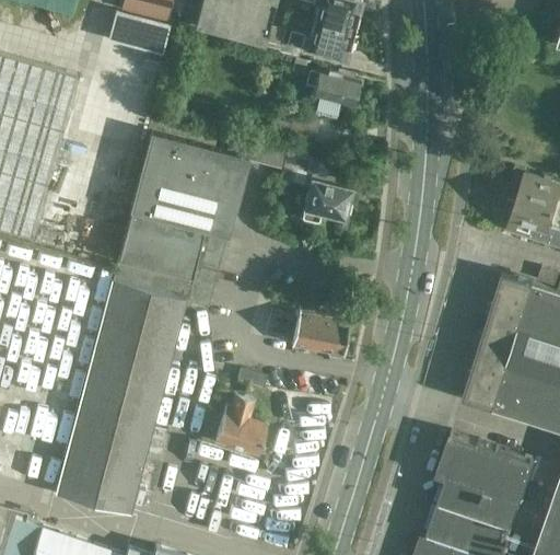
[(120,0),(119,8),(161,20),(166,0),(120,0)]
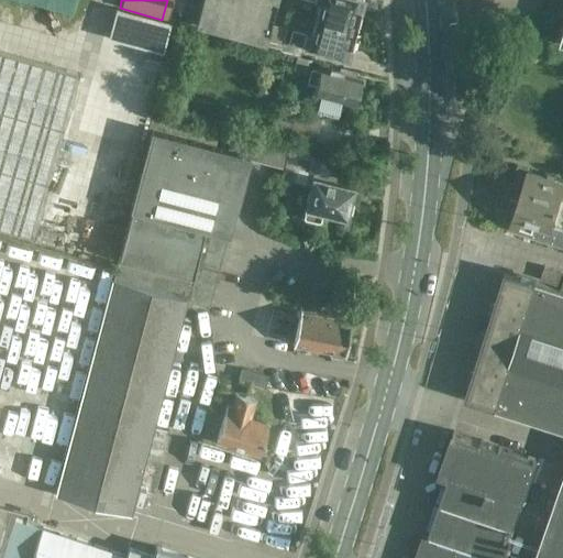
[(279,51),(284,31),(269,28),(276,0),(202,0),(195,29),(279,51)]
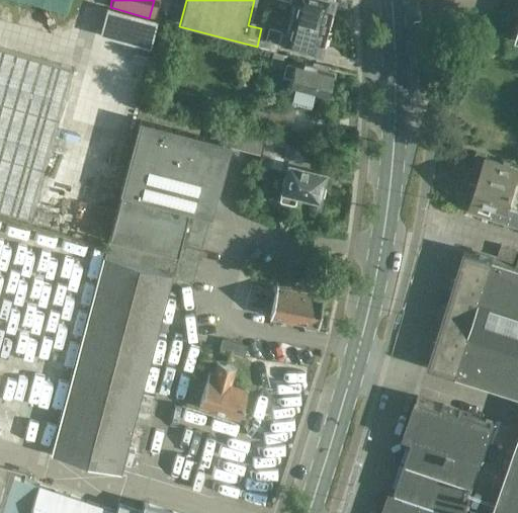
[(288,19),(327,29),(327,28),(331,25),(333,19),(331,15),(334,2),(325,0),(274,0),(275,0),(292,5),(288,19)]
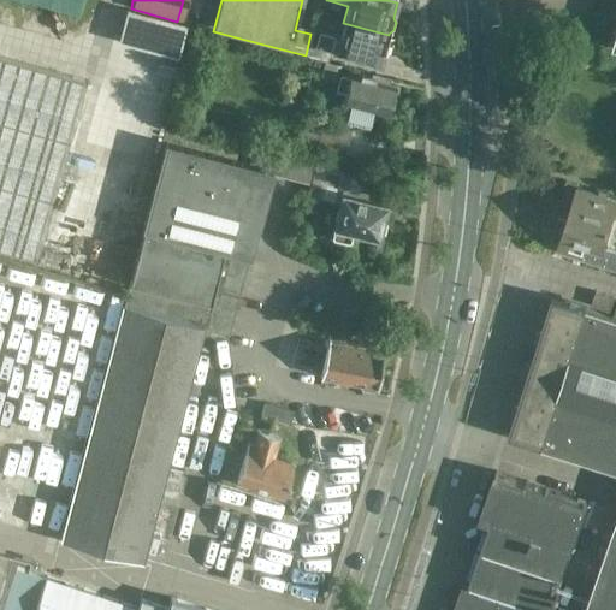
[(179,59),(188,27),(128,11),(118,43),(179,59)]
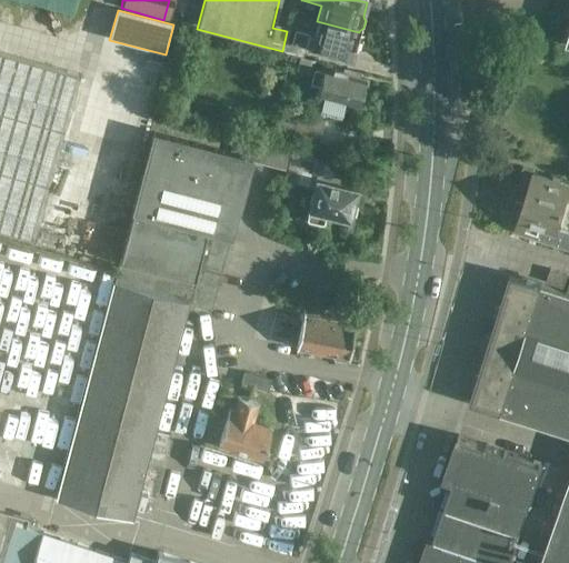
[(287,31),(282,51),(281,57),(300,61),(303,50),(351,62),(355,49),(359,47),(360,39),(359,34),(359,32),(317,21),(312,38),(293,33),(291,42),(286,41),(289,32),(287,31)]
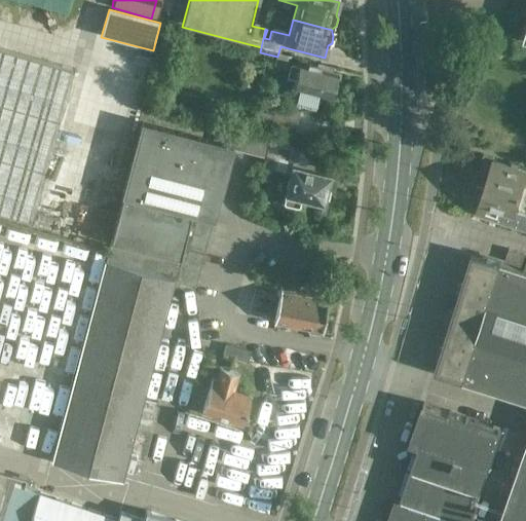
[(473,259),(436,377),(525,406),(525,33),(523,43),(525,44),(525,264),(524,272),(523,274),(473,259)]
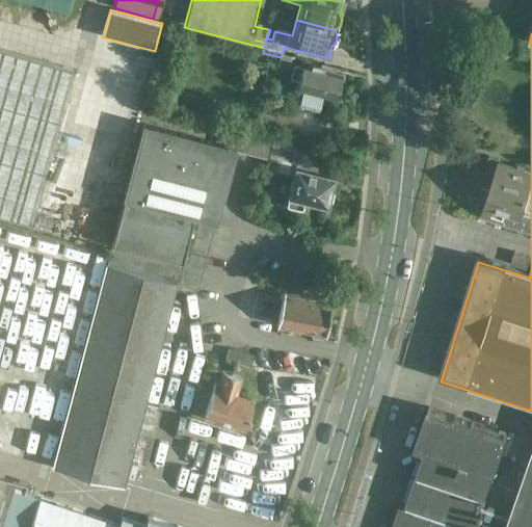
[(73,74),(0,53),(0,218),(28,228),(73,74)]
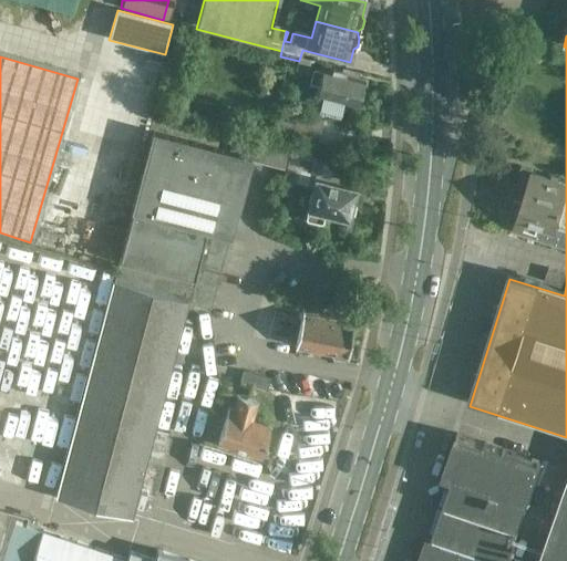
[(320,72),(320,75),(312,73),(308,86),(316,89),(313,96),(359,110),(364,85),(320,72)]
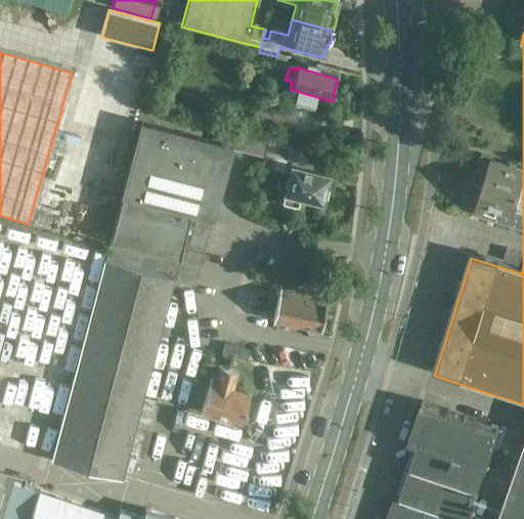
[(291,138),(298,116),(274,109),(268,131),(291,138)]
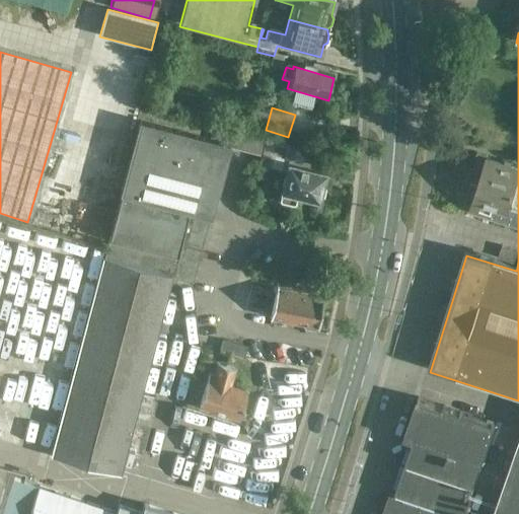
[(251,113),(247,124),(264,129),(268,118),(251,113)]
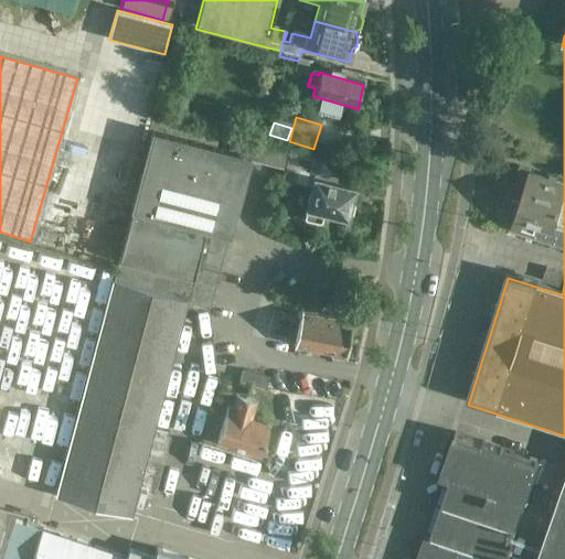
[(235,215),(244,181),(249,162),(151,136),(130,215),(118,265),(215,290),(228,242),(227,240),(234,215),(235,215)]
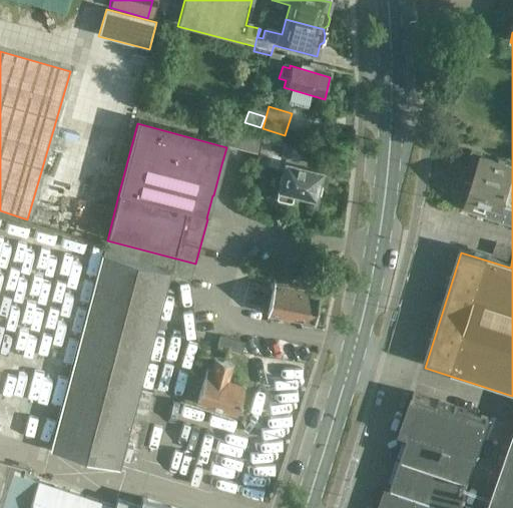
[(269,169),(271,156),(281,159),(284,145),(263,139),(255,166),(269,169)]
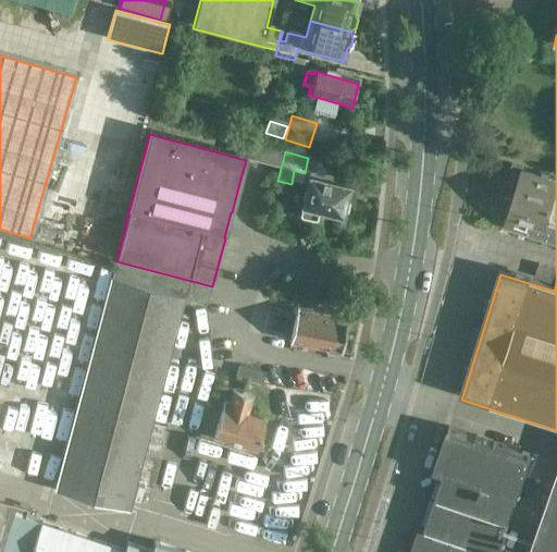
[(349,188),(331,184),(332,178),(310,172),(300,209),(299,218),(299,220),(300,220),(314,223),(316,223),(317,222),(319,213),(342,219),(349,188)]
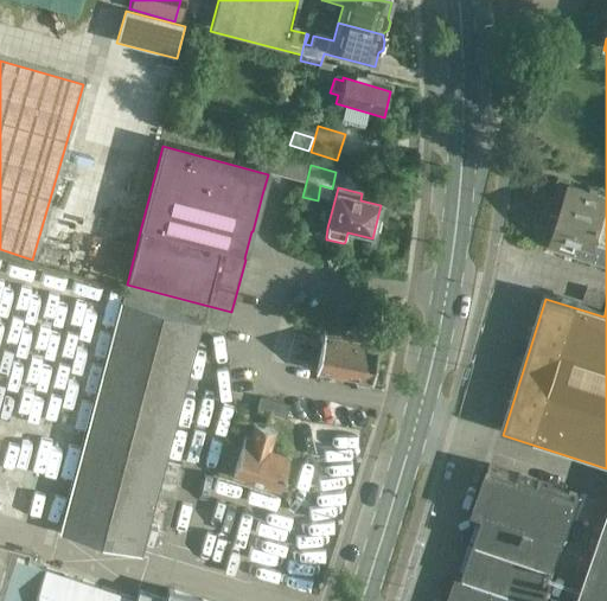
[(606,200),(569,190),(558,222),(550,219),(542,242),(551,245),(549,253),(606,270),(606,254),(593,250),(602,221),(606,222),(606,200)]
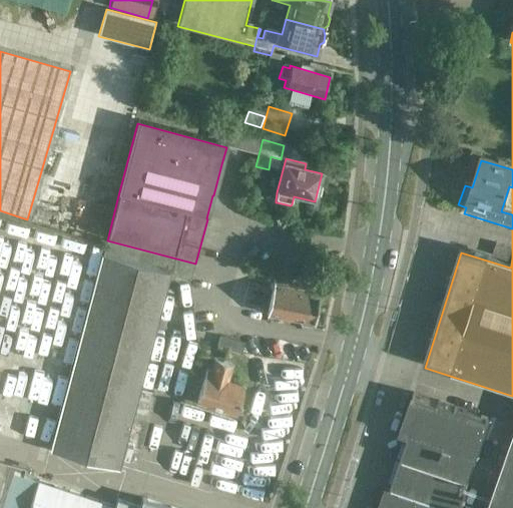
[(168,277),(190,283),(195,264),(107,240),(102,258),(50,453),(117,471),(168,277)]
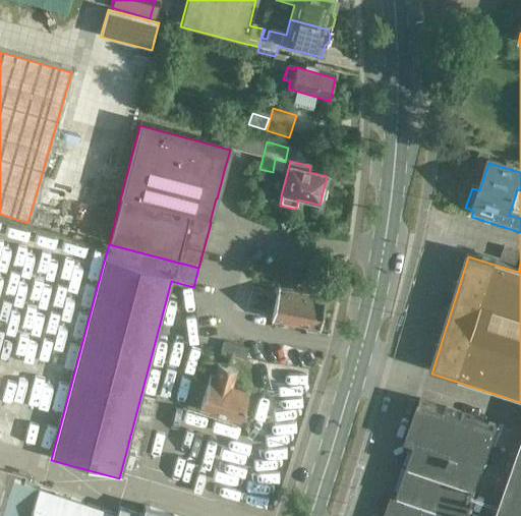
[(500,263),(516,268),(520,256),(503,251),(500,263)]
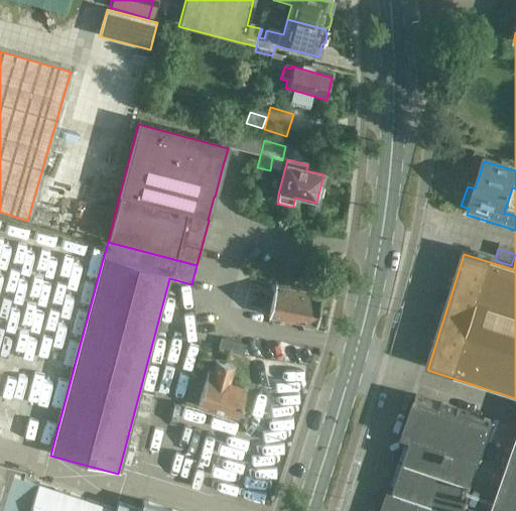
[(268,318),(268,320),(300,326),(302,330),(309,331),(313,328),(315,329),(315,328),(324,330),(327,314),(318,313),(320,296),(319,296),(320,289),(305,287),(304,294),(290,291),(292,284),(283,282),(283,281),(276,280),(276,281),(275,289),(269,318),(268,318)]
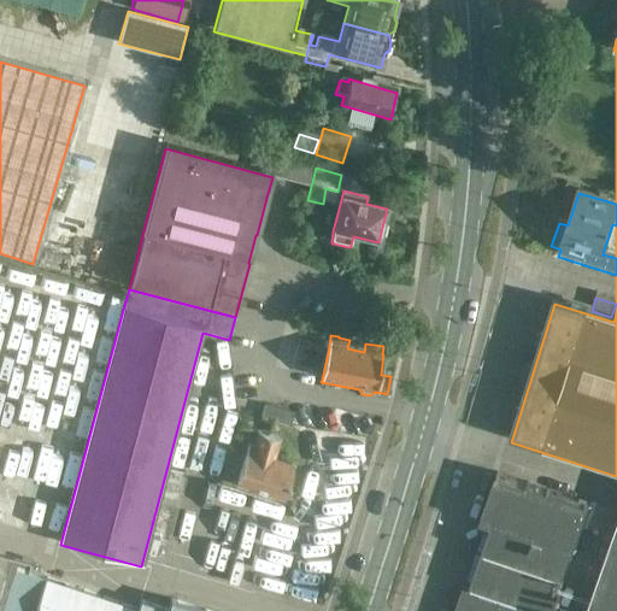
[(289,432),(294,417),(264,409),(260,423),(289,432)]
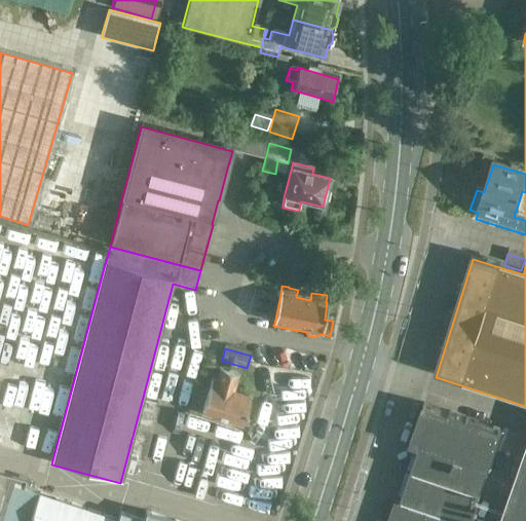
[(212,382),(201,415),(240,429),(250,400),(232,394),(237,377),(220,372),(216,383),(212,382)]
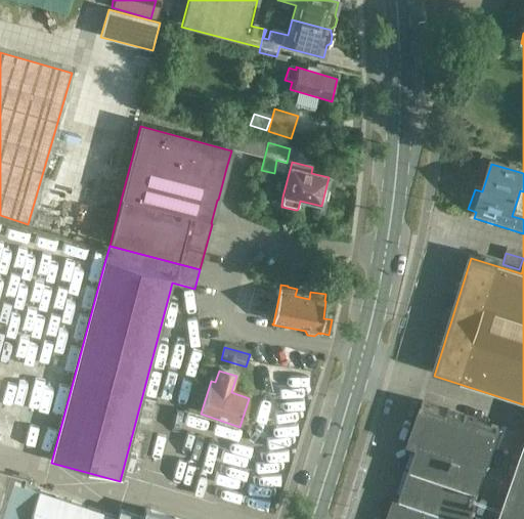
[(417,449),(398,503),(397,502),(391,518),(470,518),(485,472),(498,433),(448,415),(421,406),(407,446),(417,449)]
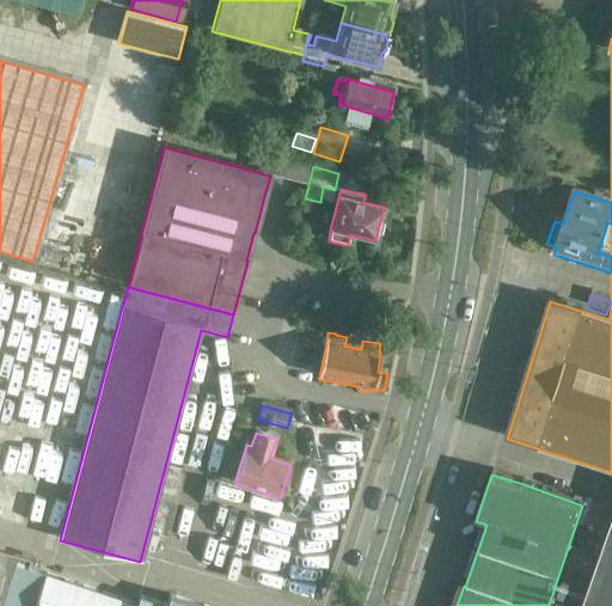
[(611,605),(611,521),(582,605),(611,605)]
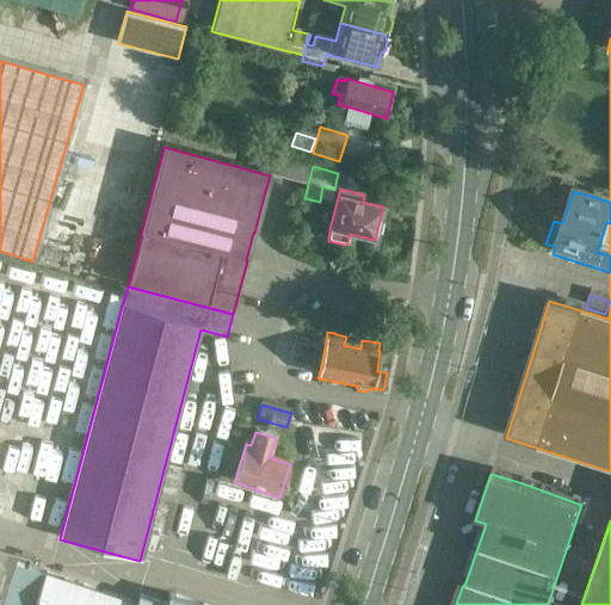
[(0,554),(0,604),(189,604),(168,598),(167,604),(155,604),(139,598),(137,604),(125,604),(45,578),(26,572),(30,562),(0,554)]
